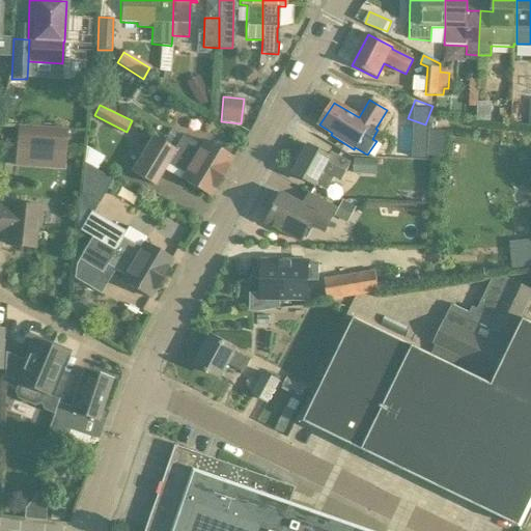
[(15,148),(65,152),(67,129),(17,126),(15,148)]
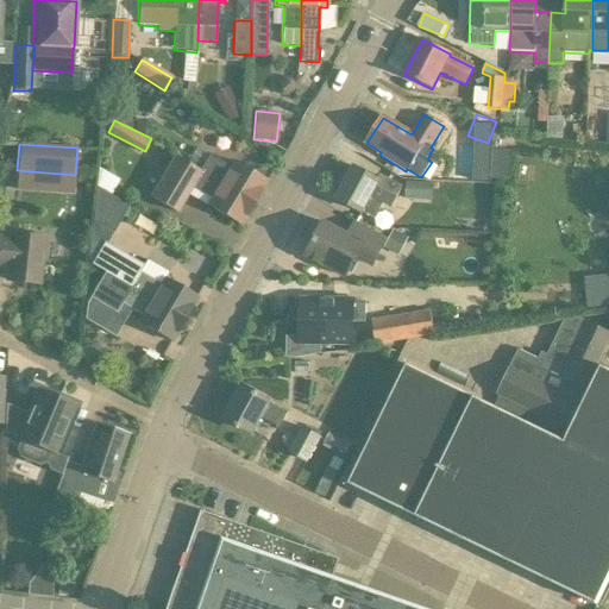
[(193,188),(211,199),(207,206),(240,226),(253,205),(199,171),(174,156),(149,196),(177,214),(193,188)]
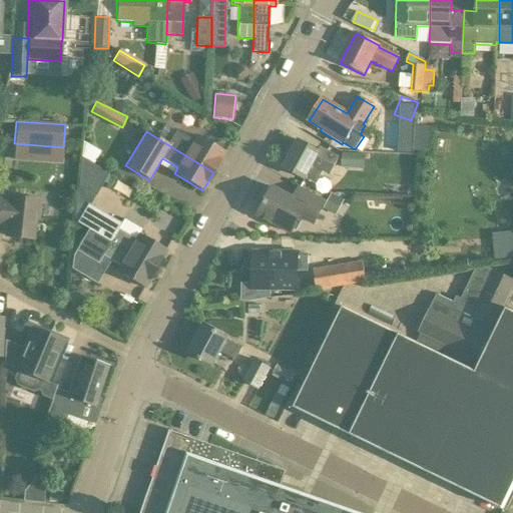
[(176,131),(167,144),(213,172),(224,153),(196,136),(193,141),(176,131)]
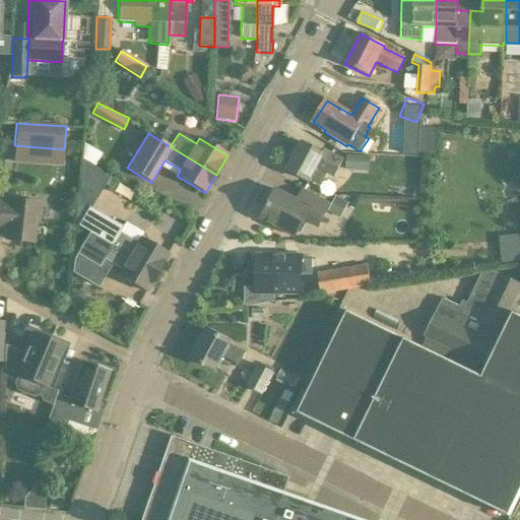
[(302,142),(295,156),(293,155),(289,156),(284,166),(285,168),(287,169),(286,171),(319,189),(326,175),(333,179),(343,159),(323,149),(322,153),(302,142)]
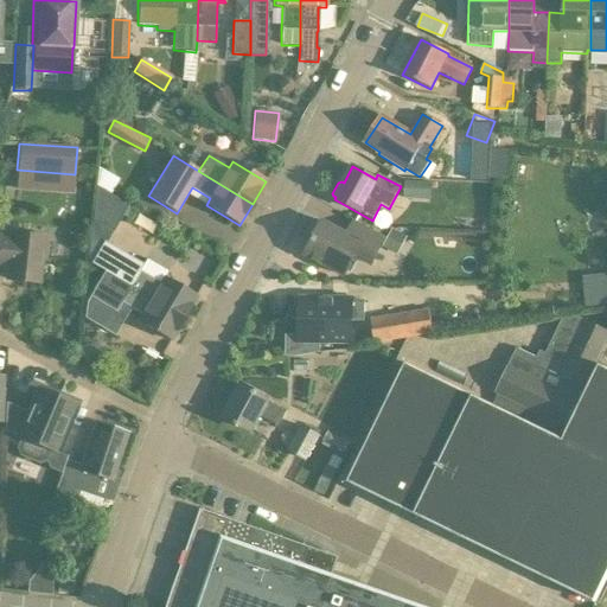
[(404,199),(430,200),(432,181),(404,180),(404,199)]
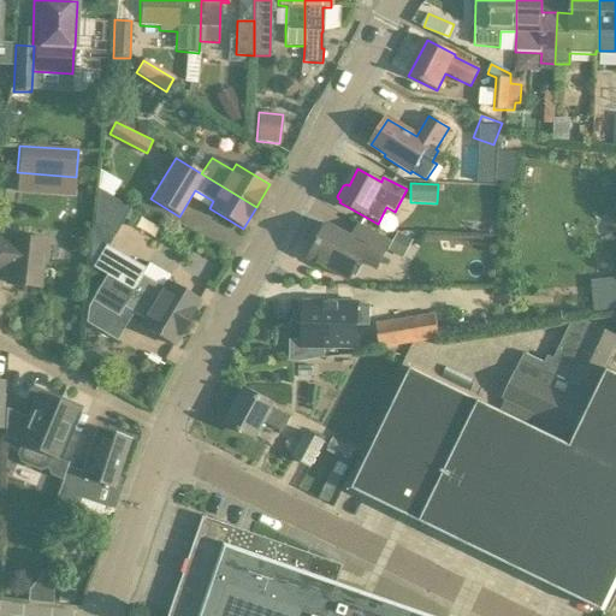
[(98,189),(94,225),(114,236),(130,208),(98,189)]
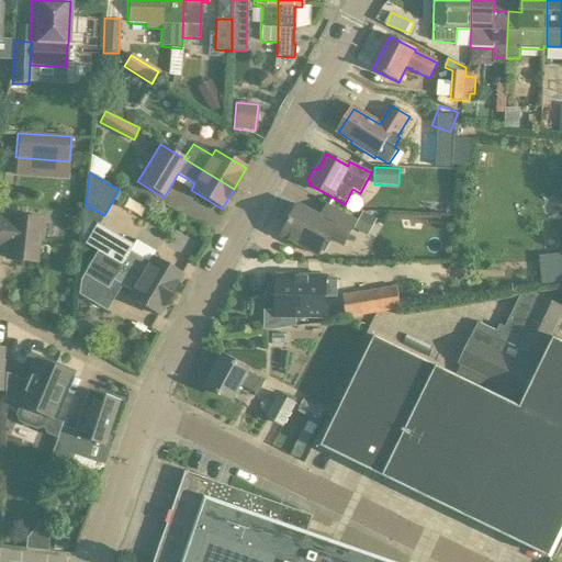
[(299,205),(298,208),(293,205),(285,218),(290,221),(281,236),(318,257),(327,239),(343,247),(357,221),(326,204),(319,217),(299,205)]
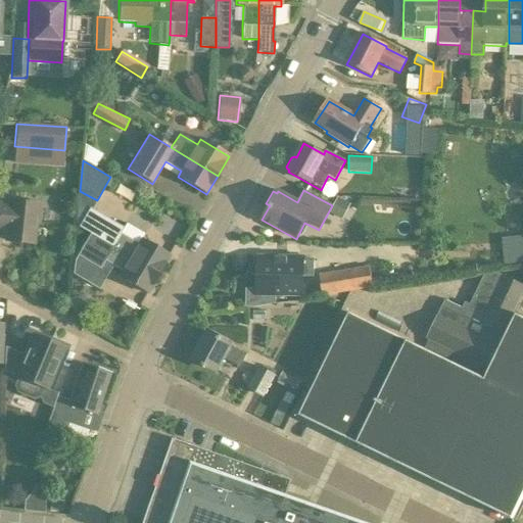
[(140,239),(137,244),(120,234),(123,228),(91,209),(97,200),(80,191),(79,202),(89,208),(78,227),(90,234),(158,275),(170,256),(140,239)]
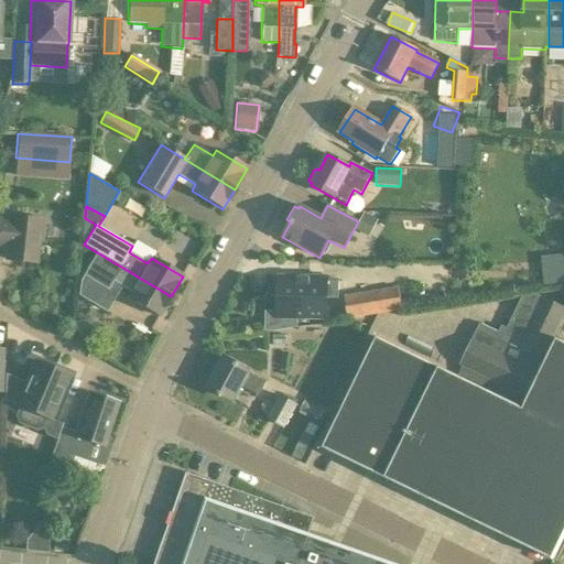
[(36,263),(41,221),(10,218),(10,220),(0,219),(0,247),(7,248),(6,260),(36,263)]
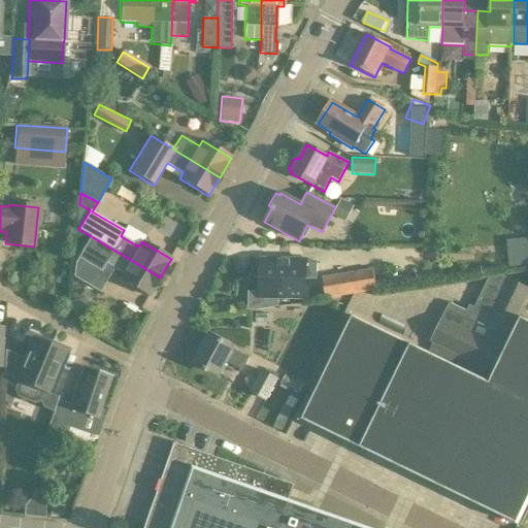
[(113,268),(123,273),(120,279),(149,297),(160,277),(91,236),(74,263),(73,277),(99,292),(113,268)]
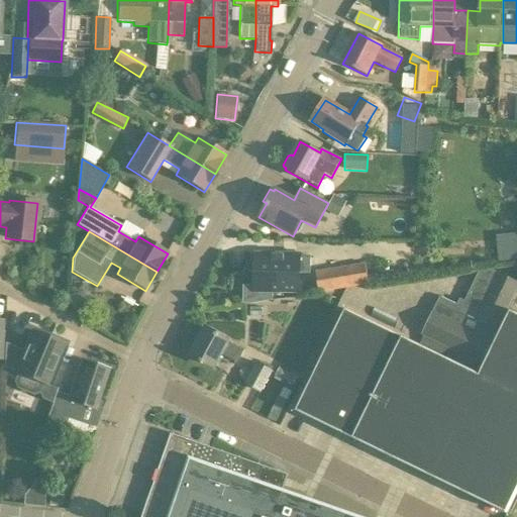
[(516,231),(498,233),(499,259),(516,256),(516,231)]
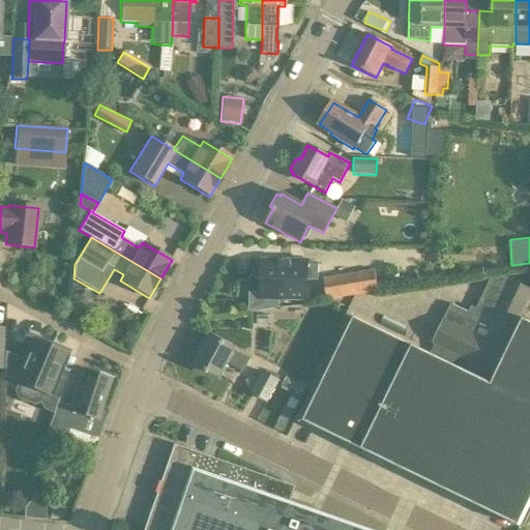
[(262,259),(262,294),(249,294),(249,312),(260,312),(278,308),(278,301),(305,301),(306,282),(319,282),(319,262),(306,262),(306,260),(262,259)]
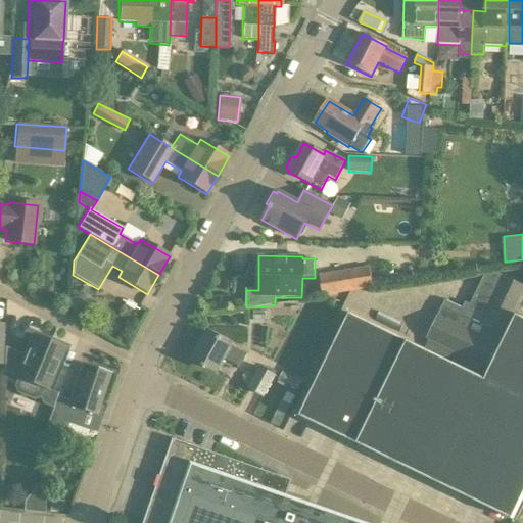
[(323,296),(373,288),(370,266),(319,274),(323,296)]
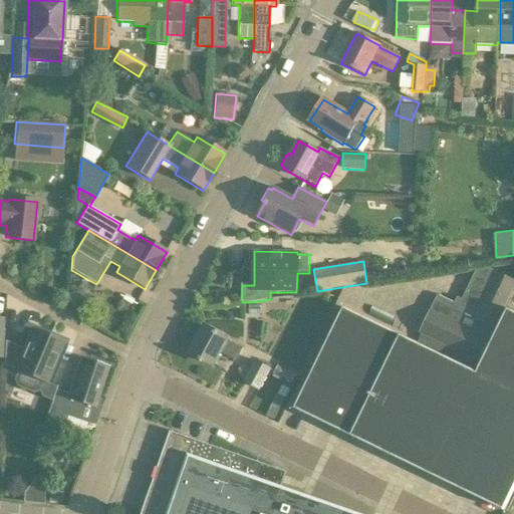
[(434,301),(419,333),(477,361),(513,289),(513,280),(491,269),(475,271),(456,312),(434,301)]
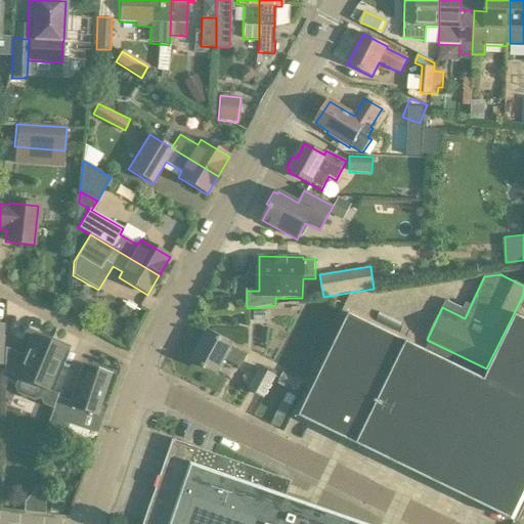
[(299,417),(514,520),(523,497),(523,319),(516,315),(485,380),(349,314),(299,417)]
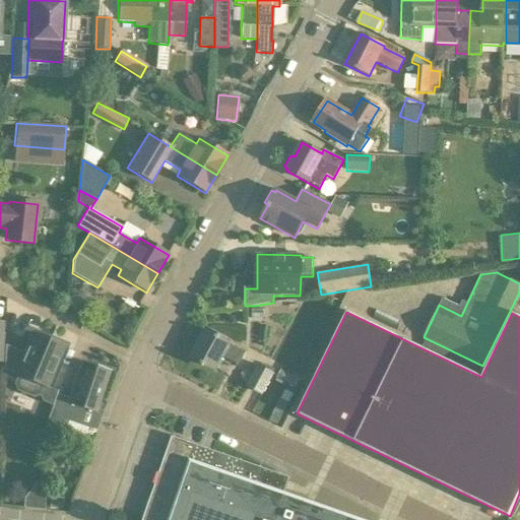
[(215,371),(223,356),(239,365),(246,351),(206,330),(191,358),(215,371)]
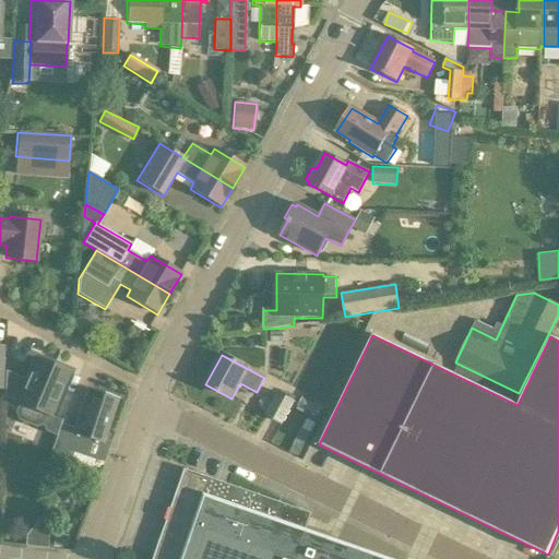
[(16,401),(20,403),(15,413),(19,420),(36,427),(43,425),(47,414),(50,416),(69,372),(35,358),(25,380),(4,371),(4,397),(16,402),(16,401)]
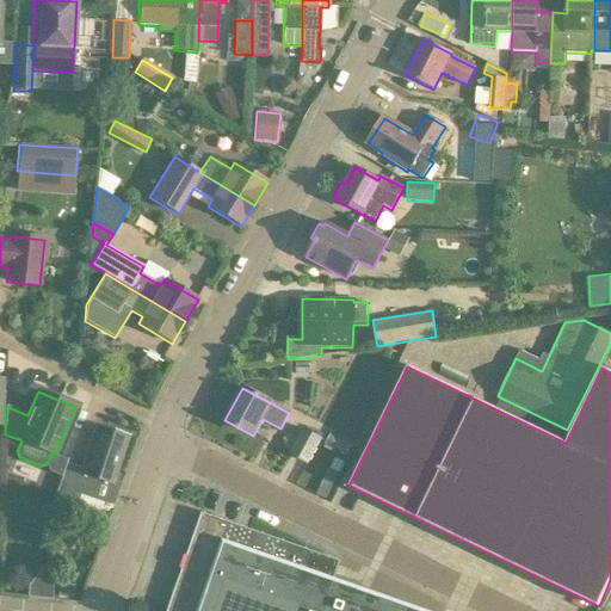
[(94,426),(81,469),(66,464),(56,494),(76,501),(79,495),(112,506),(119,483),(113,482),(128,437),(94,426)]
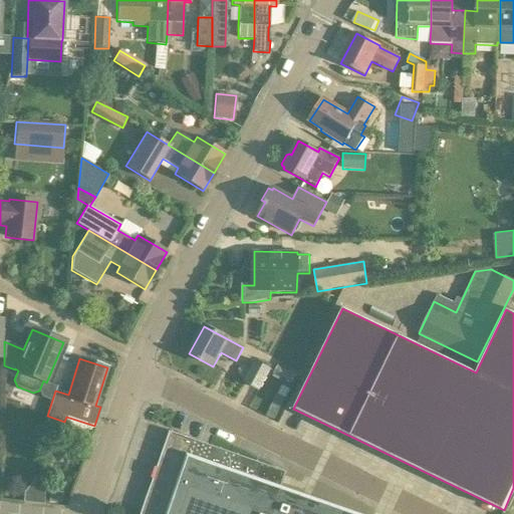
[(243,383),(260,392),(271,368),(255,359),(243,383)]
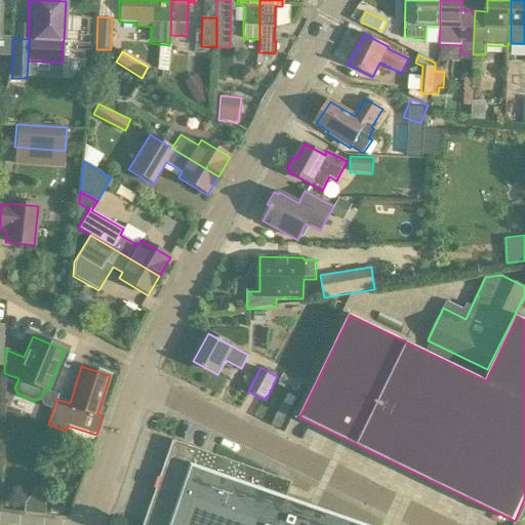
[(365,524),(286,497),(291,483),(173,442),(144,524),(365,524)]
